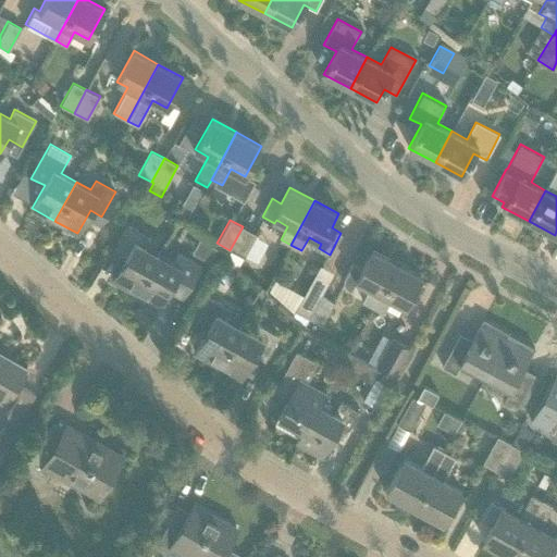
[(113,281),(136,293),(158,254),(143,246),(148,236),(127,225),(113,250),(126,257),(113,281)]
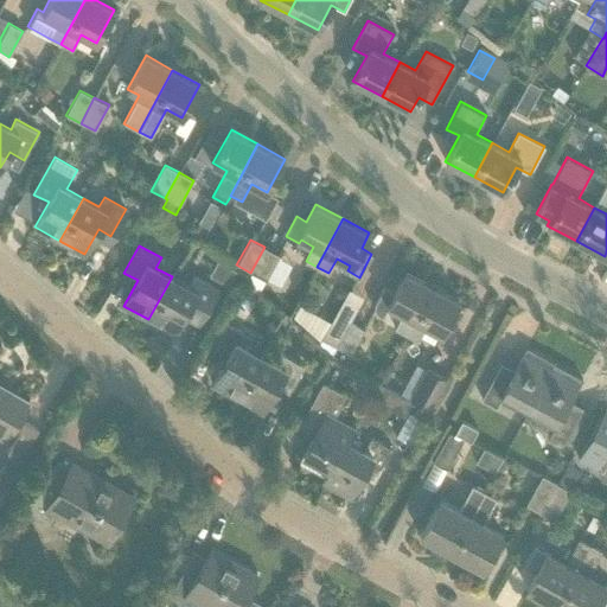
[(280,255),(264,247),(250,273),(266,281),(280,255)]
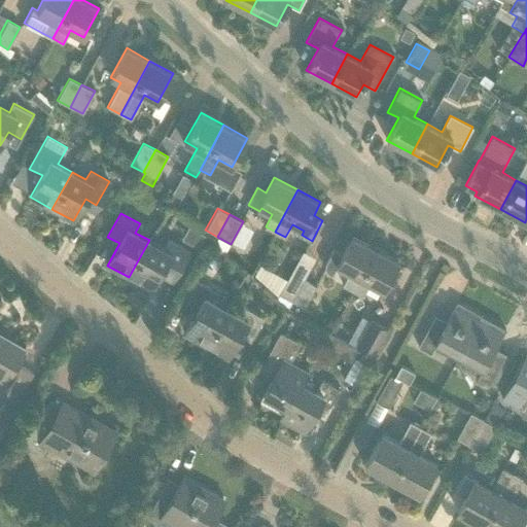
[(343,285),(352,290),(375,248),(352,236),(343,253),(334,248),(324,264),(324,267),(324,269),(326,272),(328,273),(331,275),(337,266),(350,273),(343,285)]
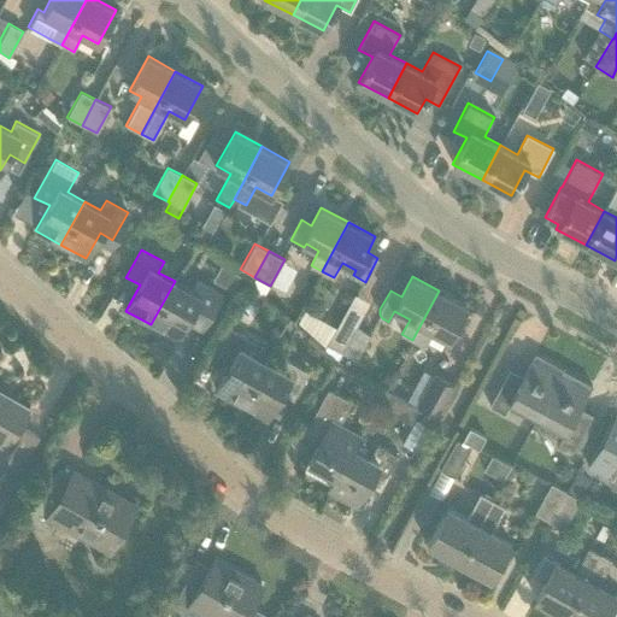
[(191,291),(175,281),(151,324),(176,339),(191,313),(205,322),(221,293),(197,280),(191,291)]
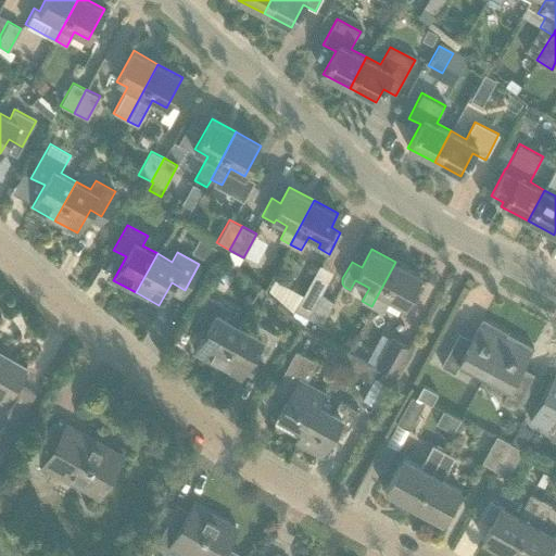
[(420,276),(395,262),(371,306),(382,312),(390,299),(404,306),(420,276)]
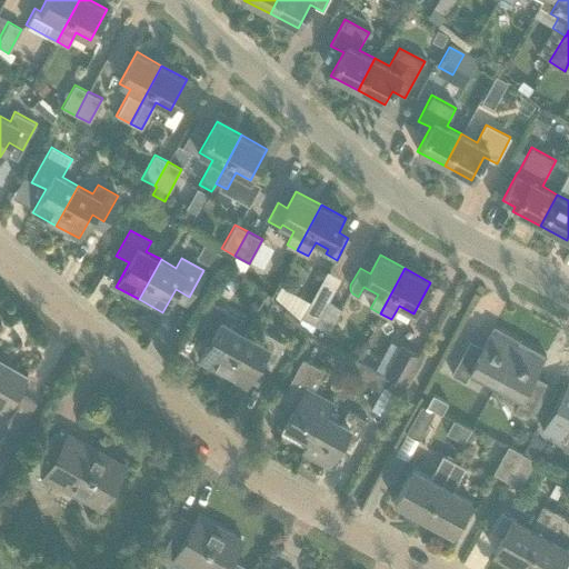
[(327,270),(315,293),(328,301),(340,278),(327,270)]
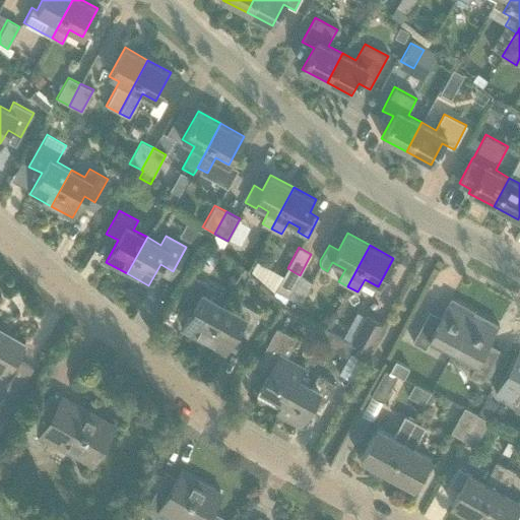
[(275,290),(287,298),(300,275),(287,268),(275,290)]
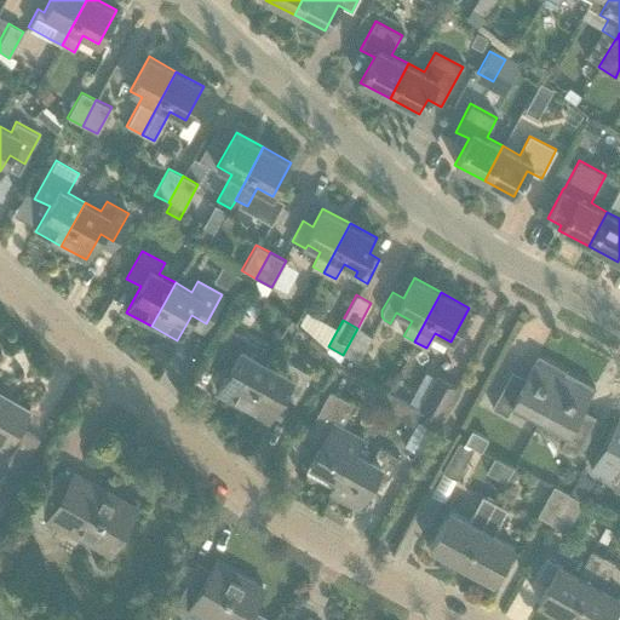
[(372,337),(357,328),(343,355),(359,362),(372,337)]
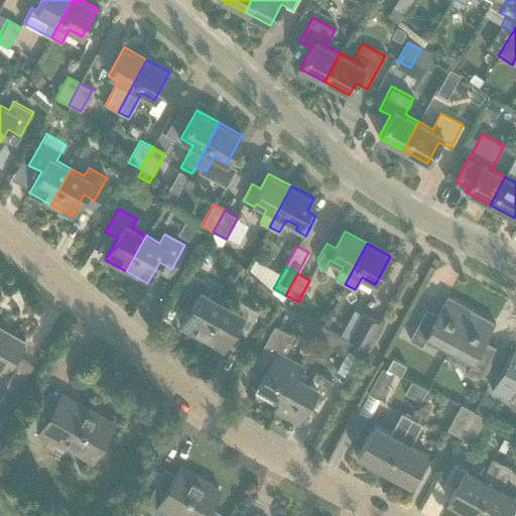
[(180,327),(202,338),(222,301),(208,294),(213,286),(192,275),(179,298),(191,305),(180,327)]
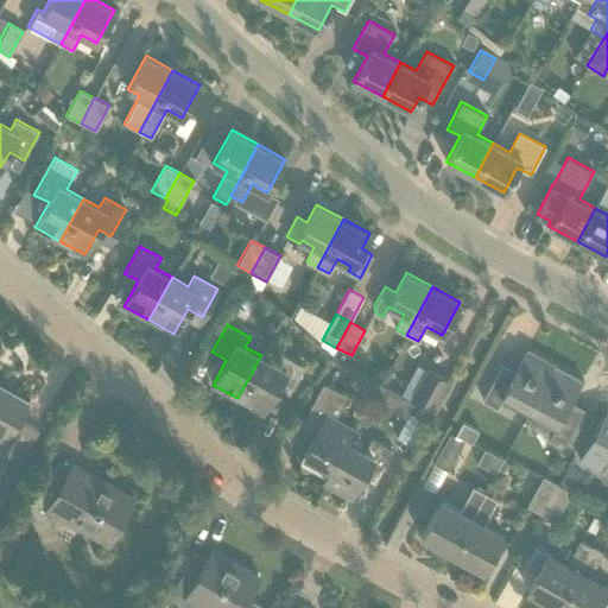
[(529,413),(555,365),(526,349),(514,371),(502,363),(482,400),(496,407),(501,399),(529,413)]
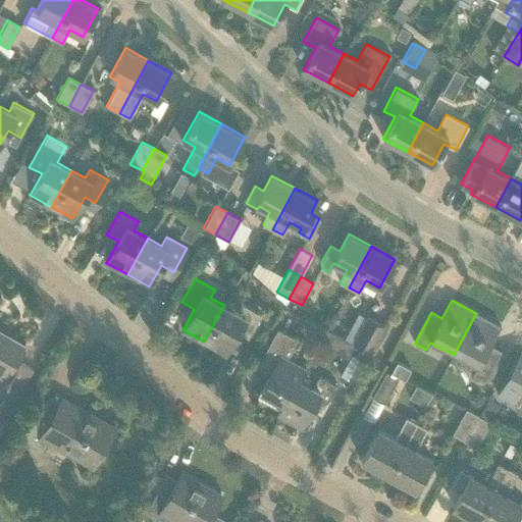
[(224,305),(204,342),(225,354),(238,332),(248,338),(261,315),(243,305),(238,313),(224,305)]
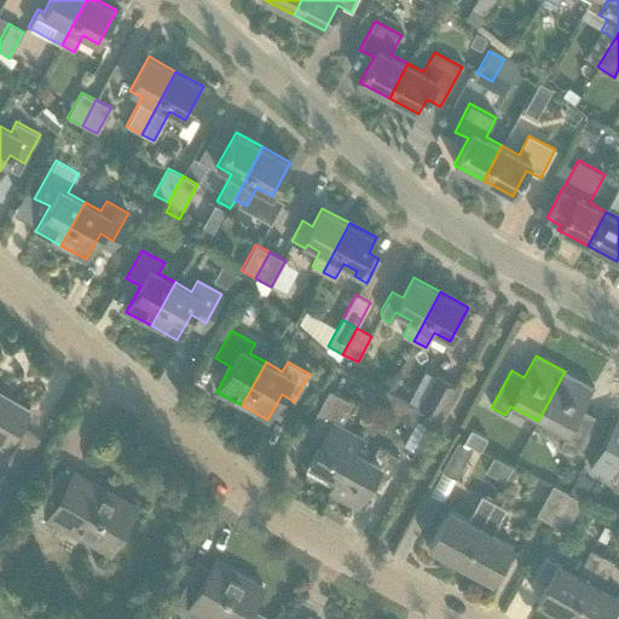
[(565,371),(538,421),(566,435),(561,445),(576,452),(595,416),(582,409),(594,386),(565,371)]
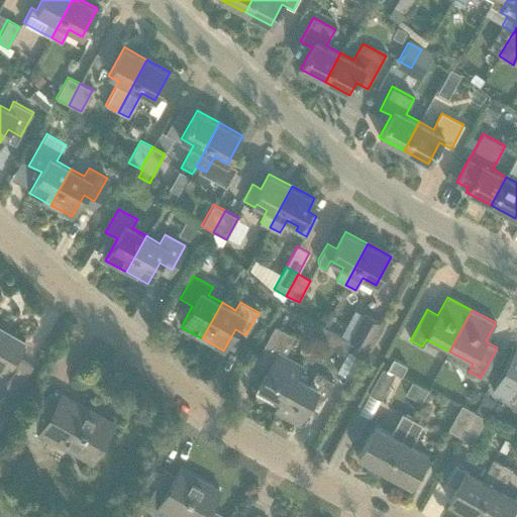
[(349,339),(366,348),(380,322),(364,314),(349,339)]
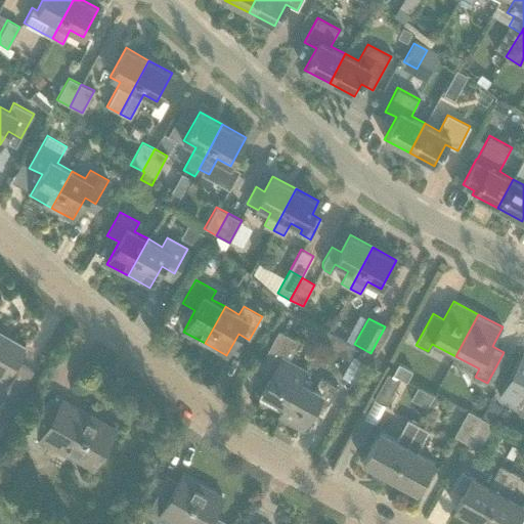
[(259,397),(282,410),(299,380),(304,369),(289,360),(300,342),(278,330),(258,366),(271,374),(259,397)]
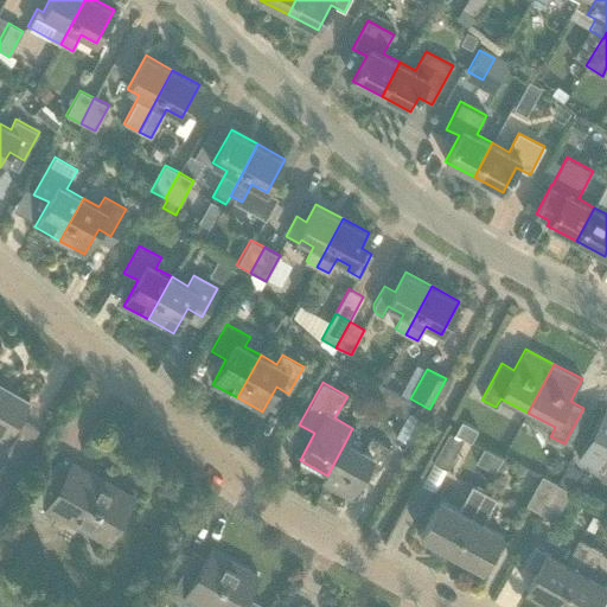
[(19,419),(29,401),(0,384),(0,438),(11,443),(8,449),(21,457),(38,429),(19,419)]
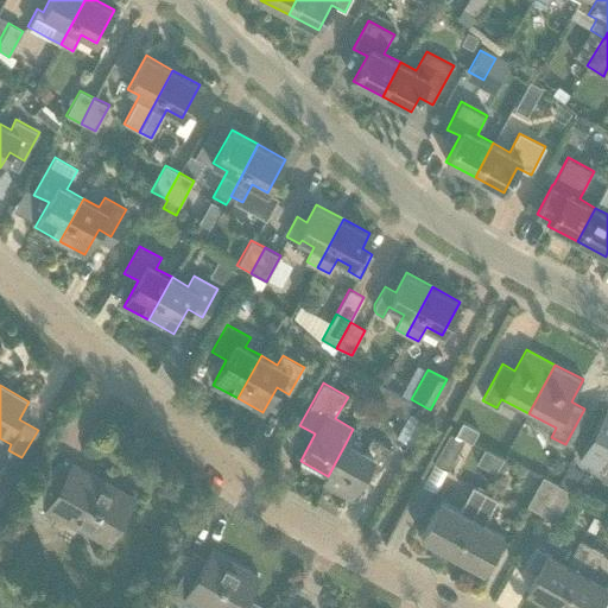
[(607,420),(606,419),(583,462),(602,473),(607,462),(607,420)]
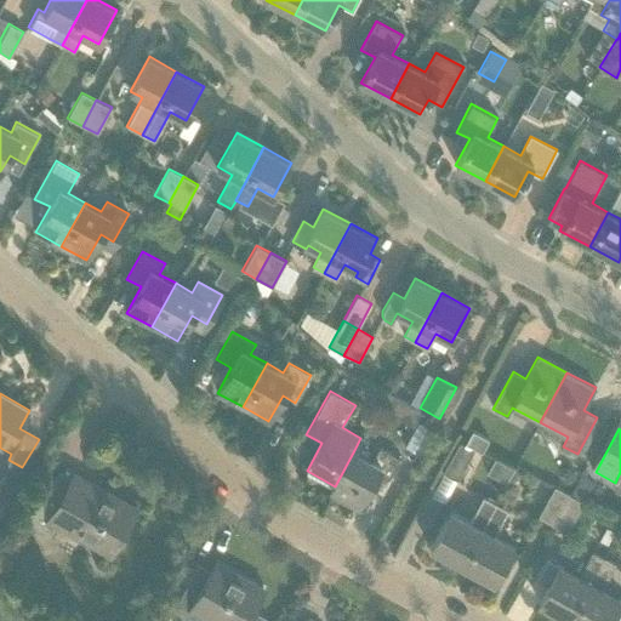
[(443,472),(457,480),(473,449),(459,442),(443,472)]
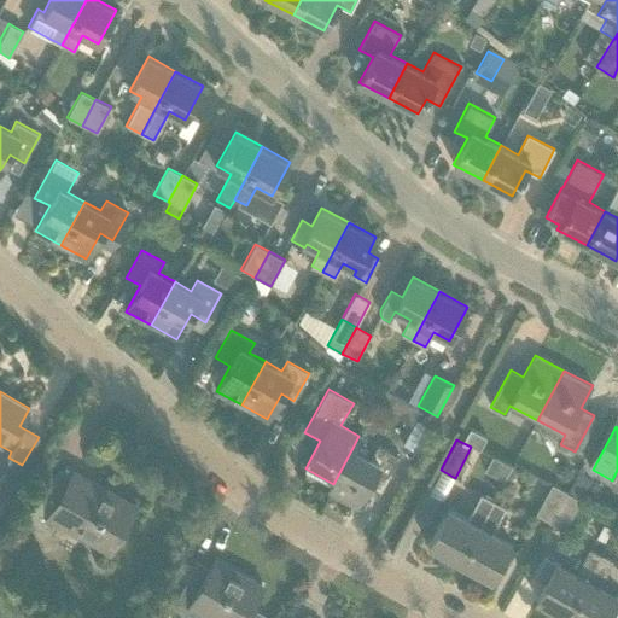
[(353,448),(333,484),(328,490),(356,506),(368,484),(382,491),(400,458),(377,445),(371,458),(353,448)]
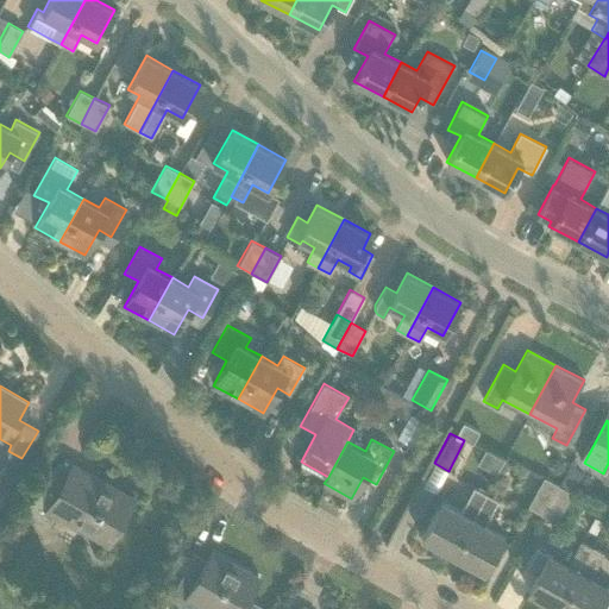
[(132,495),(75,464),(62,489),(46,481),(29,514),(49,525),(54,516),(105,544),(132,495)]
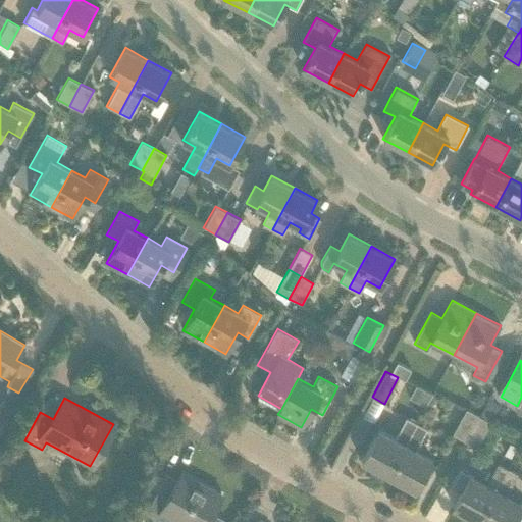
[(464,441),(478,415),(466,409),(452,434),(464,441)]
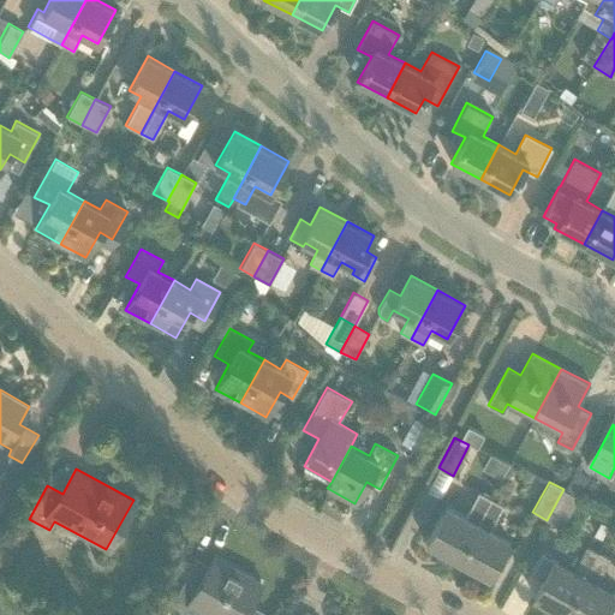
[(0,517),(12,494),(0,487),(0,517)]
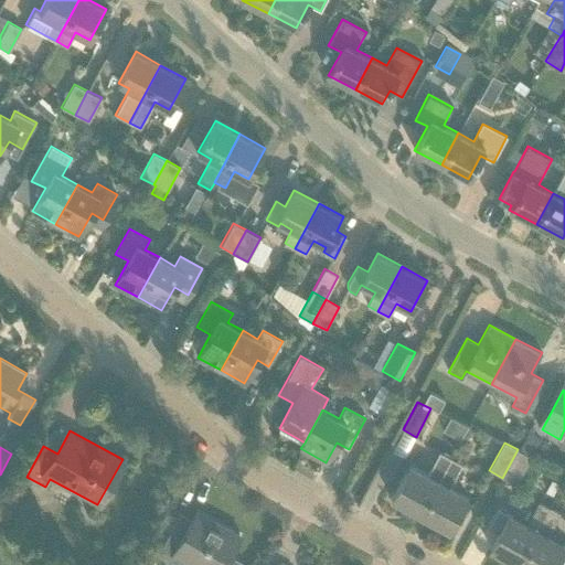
[(531,457),(518,449),(502,478),(515,484),(531,457)]
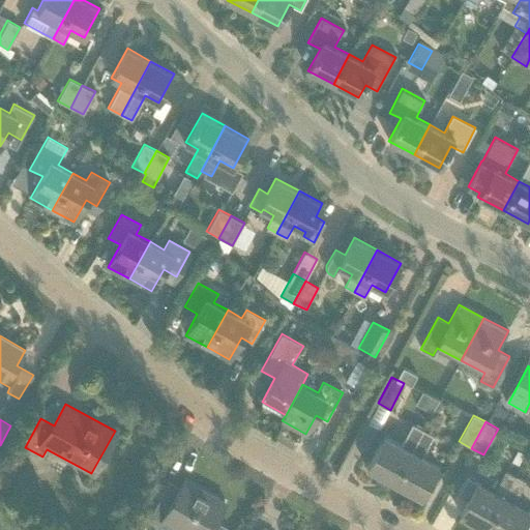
[(393,481),(422,429),(412,423),(401,444),(383,435),(366,467),(393,481)]
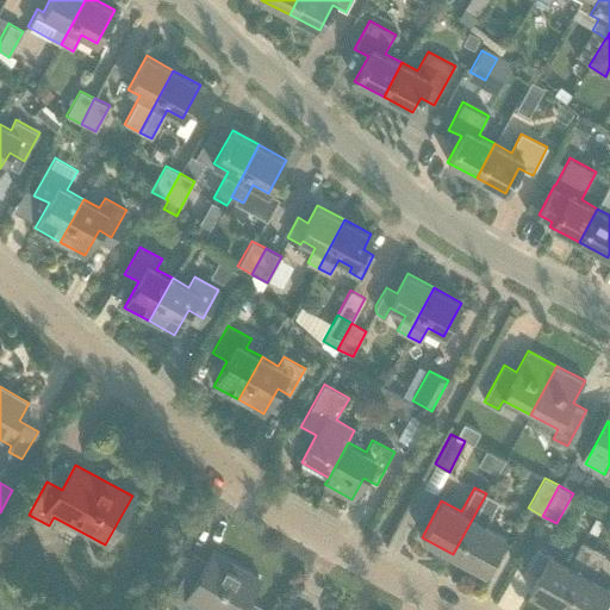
[(486,493),(453,554),(484,572),(504,536),(485,526),(498,500),(486,493)]
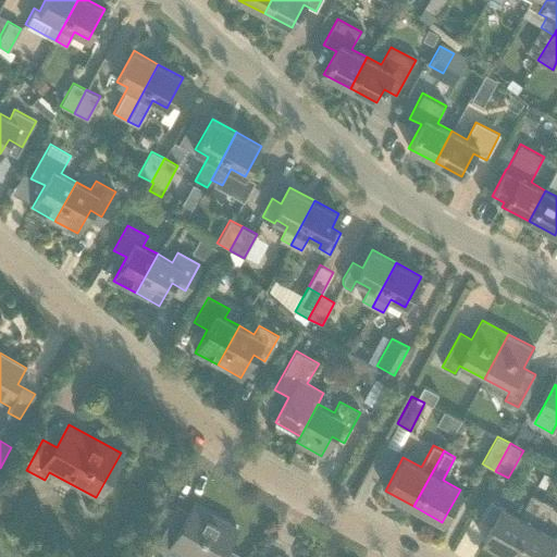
[(511,555),(542,499),(531,494),(518,516),(500,506),(482,540),(511,555)]
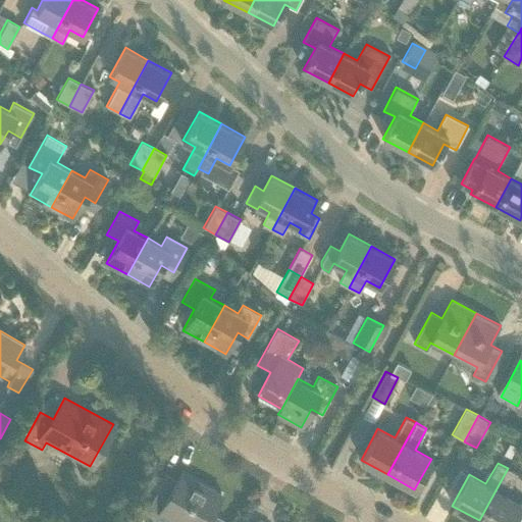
[(508,468),(479,520),(481,521),(512,521),(521,505),(521,503),(506,494),(518,474),(508,468)]
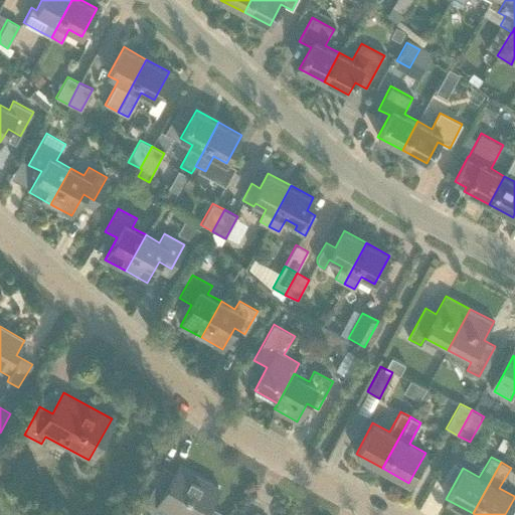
[(206,506),(217,486),(181,466),(177,474),(165,467),(145,504),(162,514),(164,510),(171,514),(219,514),(221,512),(220,512),(219,513),(206,506)]
